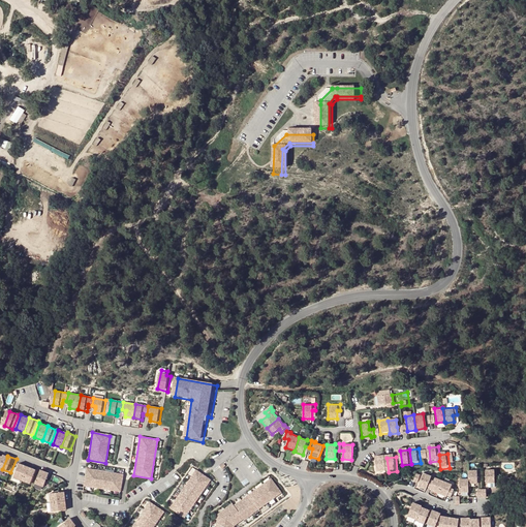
[(387,458),(377,459),(379,473),(389,472),(387,458)]
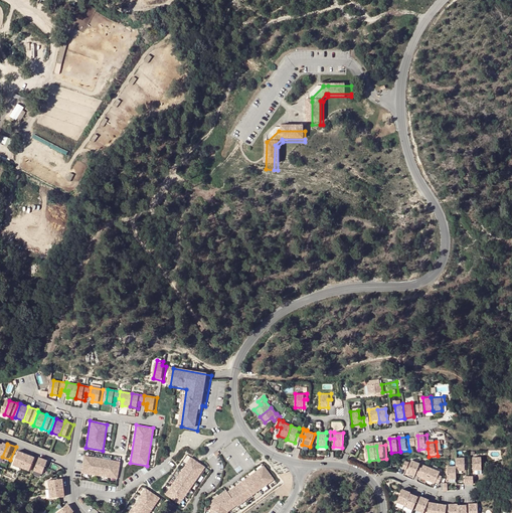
[(30,456),(22,452),(17,466),(25,469),(30,456)]
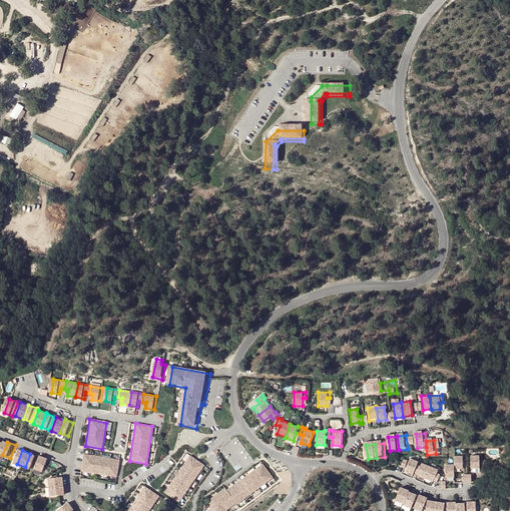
[(38,457),(30,454),(25,467),(33,470),(38,457)]
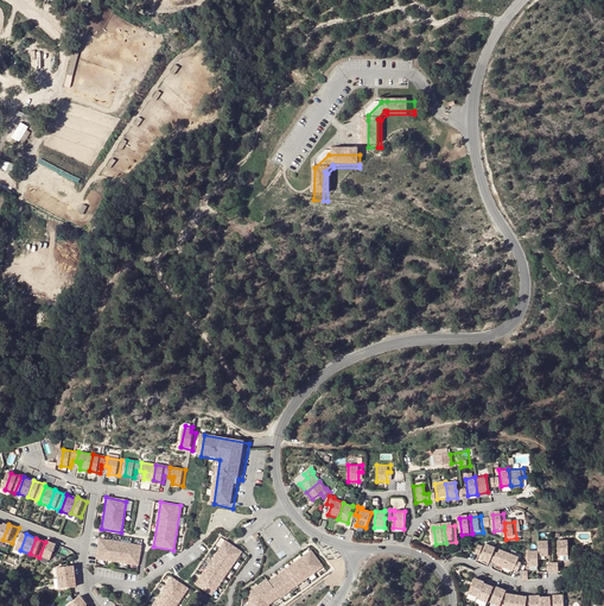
[(141,547),(97,540),(95,559),(138,566),(141,547)]
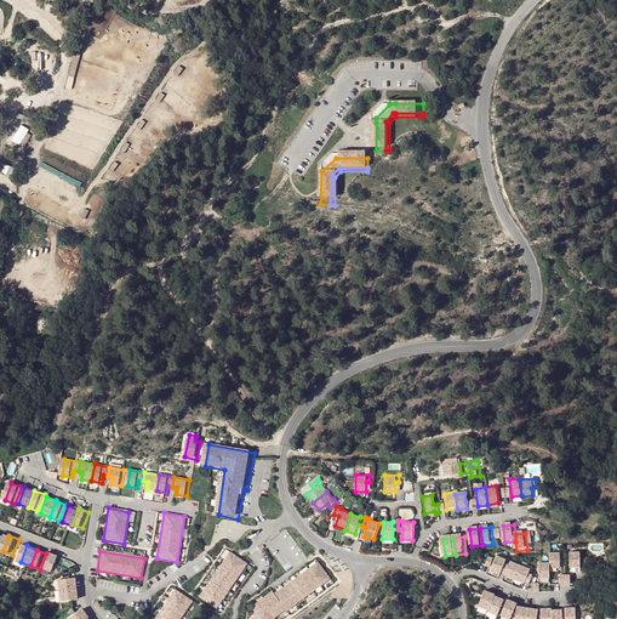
[(62,557),(52,552),(45,569),(56,573),(62,557)]
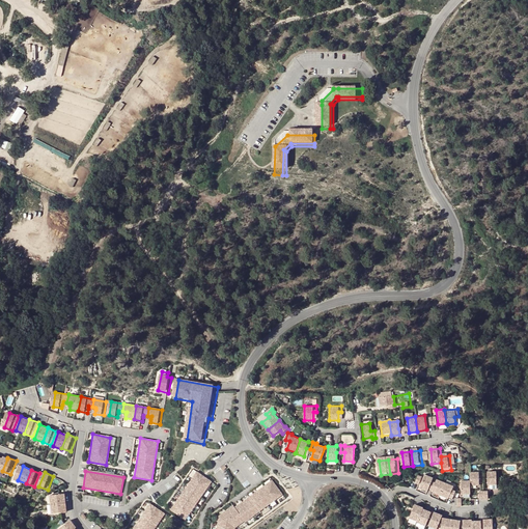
[(196,472),(170,509),(185,520),(211,482),(196,472)]
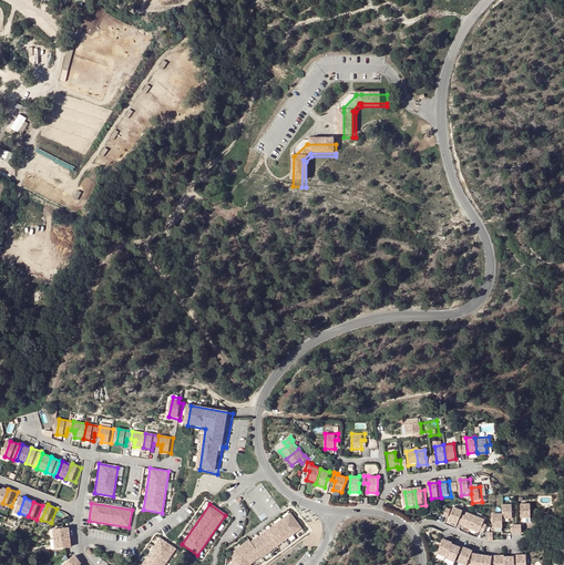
[(510,504),(500,505),(500,514),(500,520),(510,520),(510,504)]
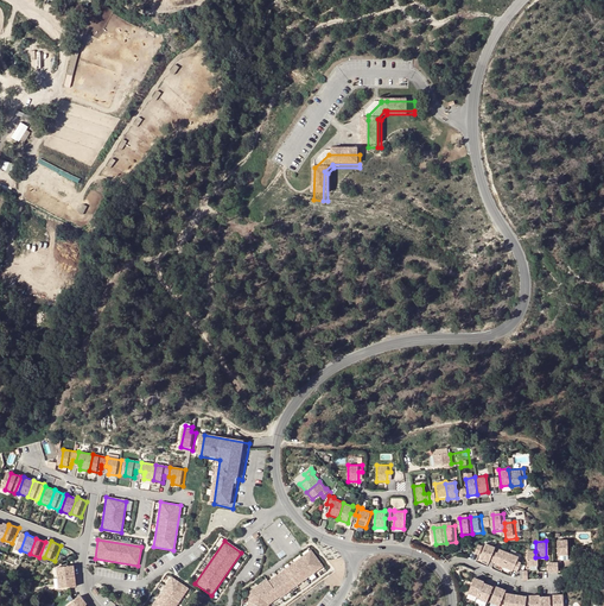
[(566,541),(555,541),(555,557),(566,557),(566,541)]
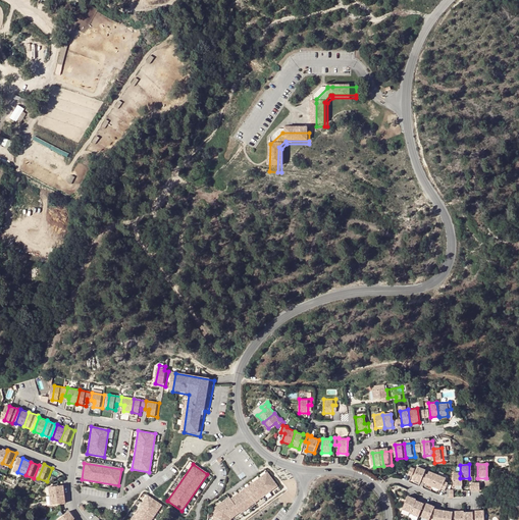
[(416,466),(411,479),(419,482),(420,481),(423,473),(424,470),(416,466)]
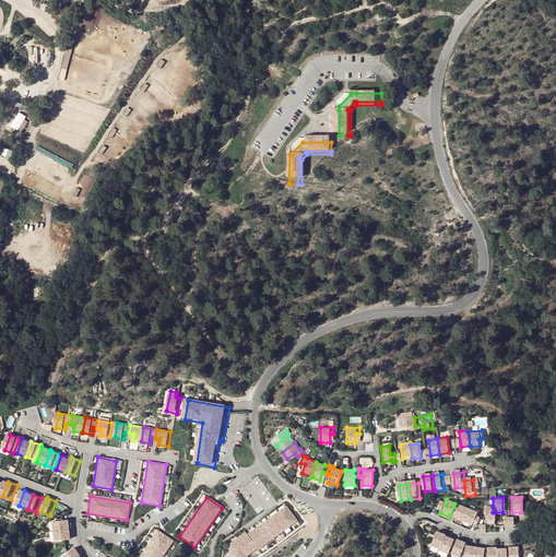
[(457,509),(453,507),(450,516),(454,517),(453,518),(462,521),(468,507),(459,504),(457,509)]
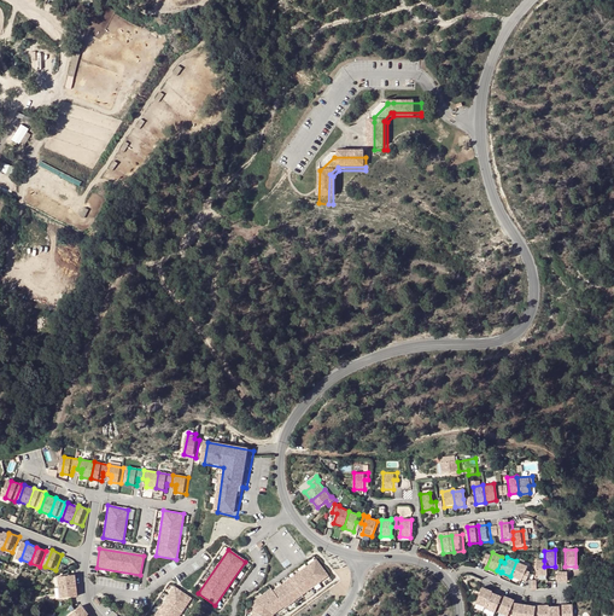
[(253,600),(251,615),(273,615),(274,614),(285,606),(285,608),(328,576),(316,559),(273,591),(272,588),(253,600)]
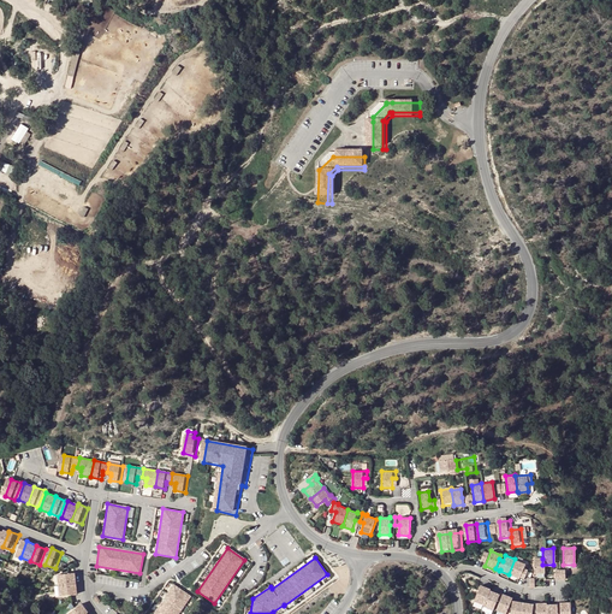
[(524,562),(515,559),(509,574),(520,578),(520,577),(524,578),(527,570),(523,567),(524,562)]
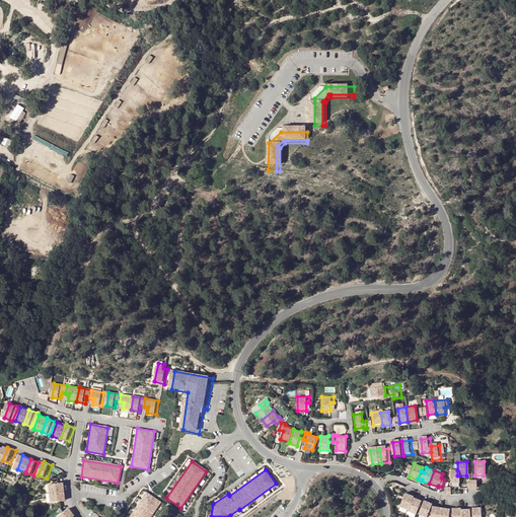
[(457,470),(449,470),(449,485),(458,485),(457,475),(457,470)]
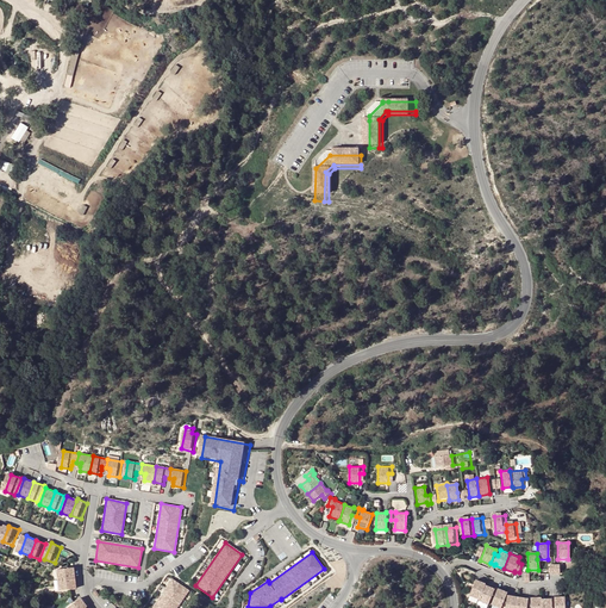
[(77,568),(61,570),(62,579),(79,578),(77,568)]
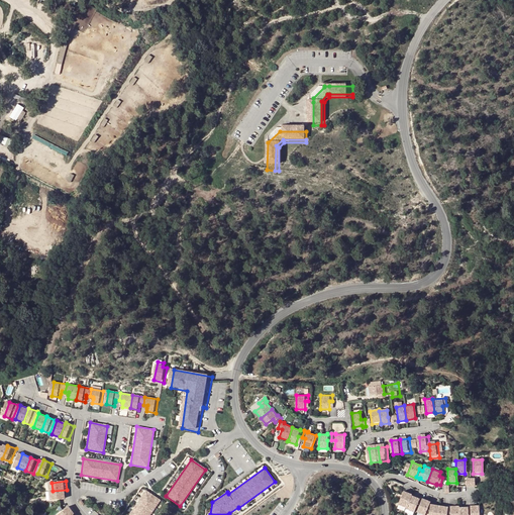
[(67,490),(53,491),(54,500),(68,498),(67,490)]
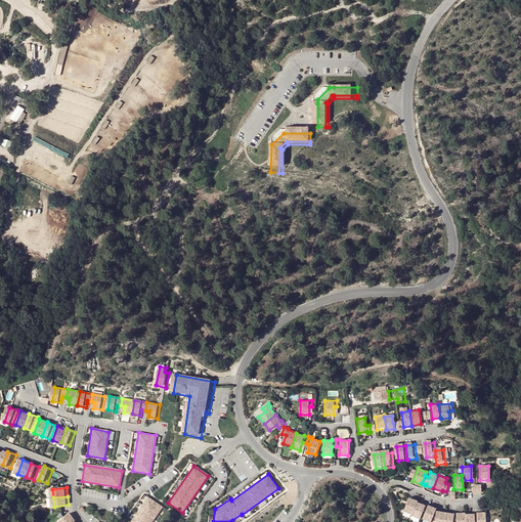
[(147,496),(131,520),(132,521),(150,521),(162,507),(147,496)]
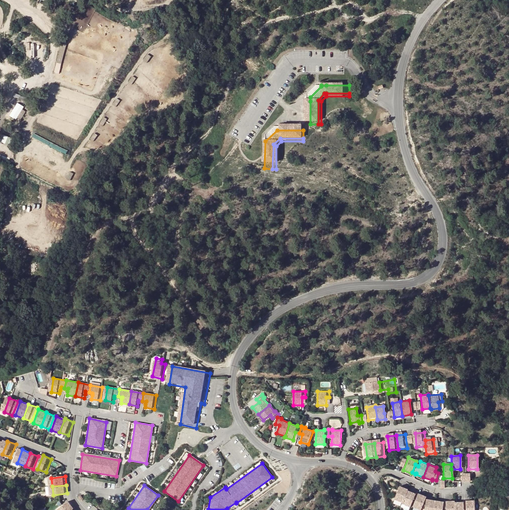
[(406,490),(398,486),(393,500),(401,503),(406,491),(406,490)]
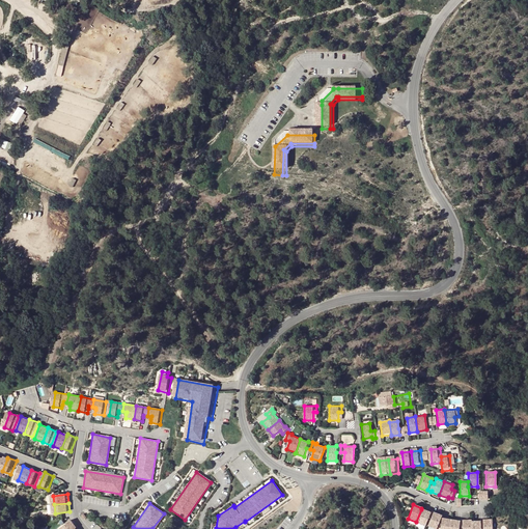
[(429,512),(421,509),(416,522),(415,523),(424,526),(429,512)]
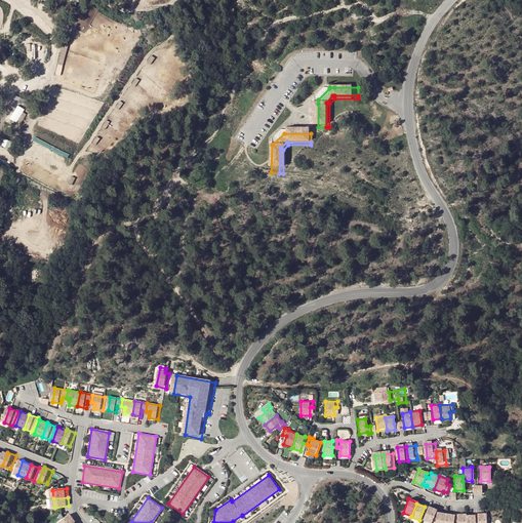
[(436,510),(428,507),(422,520),(427,522),(430,522),(436,510)]
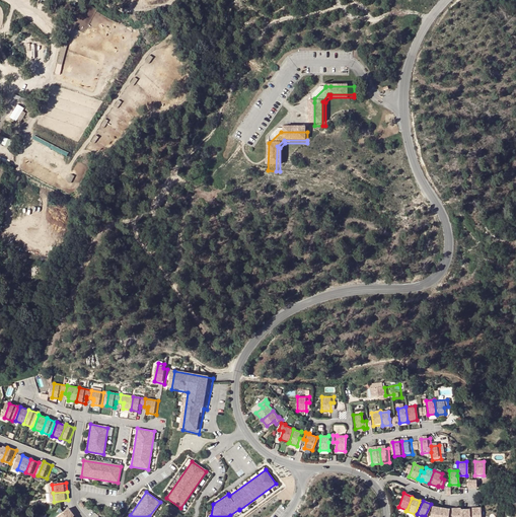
[(437,516),(439,508),(431,506),(429,516),(437,516)]
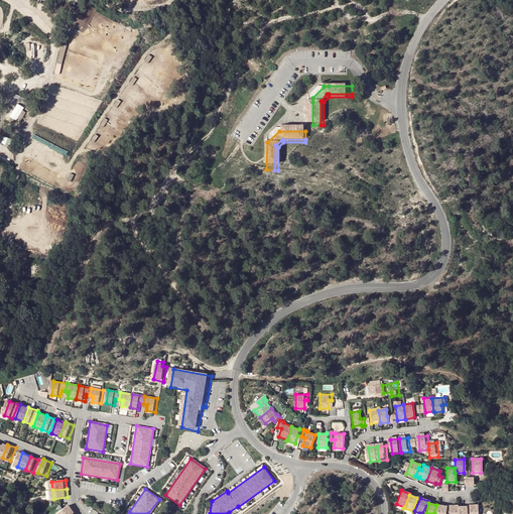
[(443,513),(445,506),(436,505),(434,513),(443,513)]
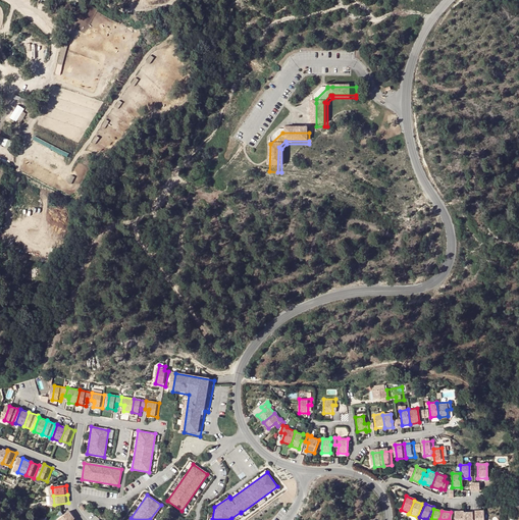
[(462,511),(453,512),(453,519),(462,519),(462,513),(462,511)]
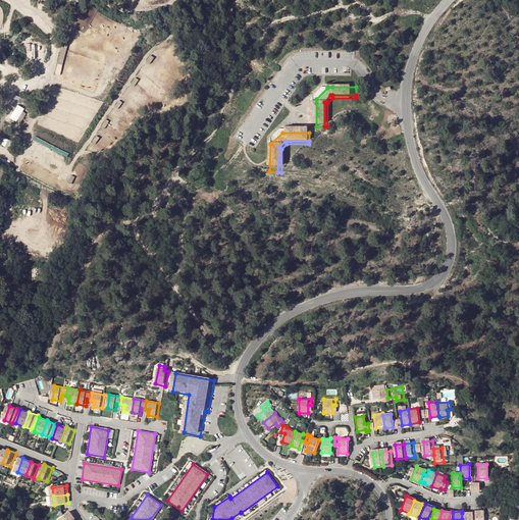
[(482,519),(483,511),(474,511),(474,519),(482,519)]
